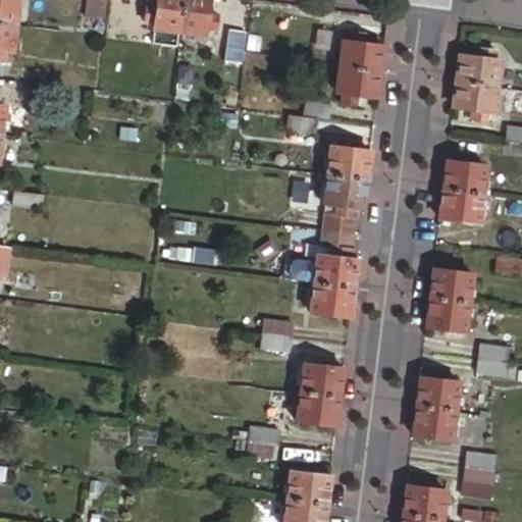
[(0,0),(0,23),(16,25),(19,1),(14,0),(0,0)]
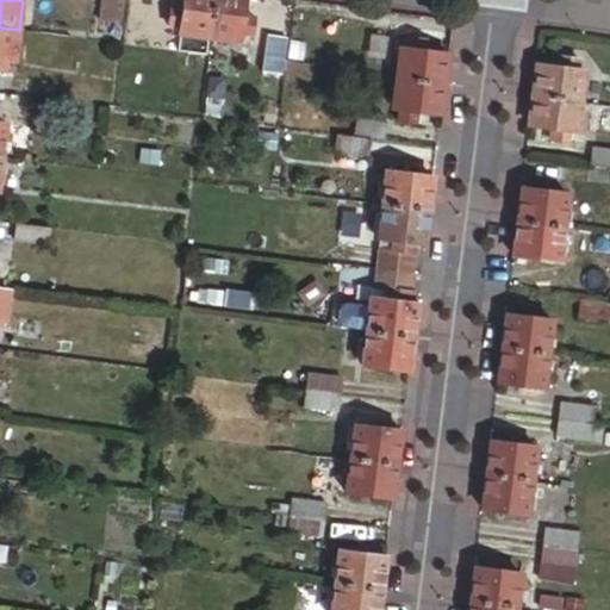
[(116,24),(117,0),(100,0),(99,22),(116,24)]
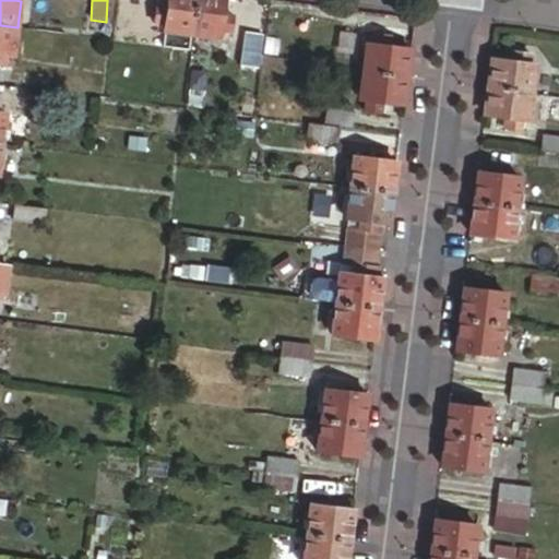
[(135,22),(138,0),(122,0),(120,20),(135,22)]
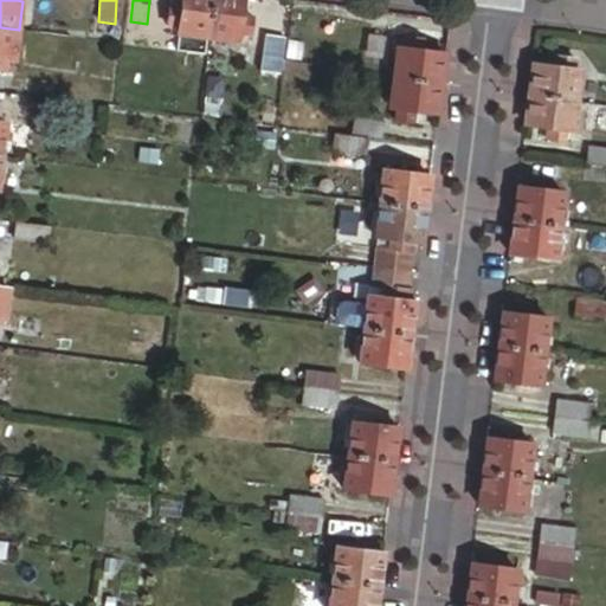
[(208,37),(212,0),(182,0),(182,8),(172,7),(171,25),(180,26),(179,33),(208,37)]
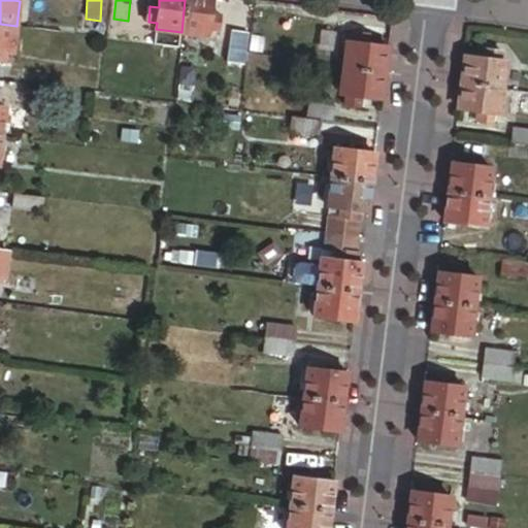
[(211,14),(213,0),(185,0),(182,32),(209,35),(209,30),(221,32),(222,17),(211,14)]
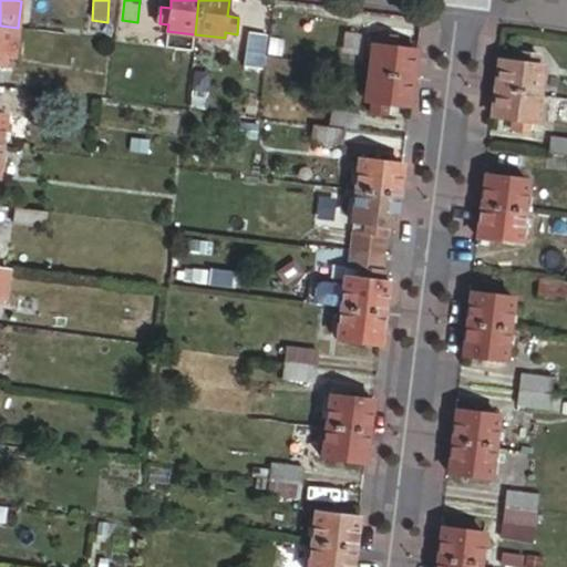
[(14,55),(18,28),(0,26),(0,65),(8,66),(9,55),(14,55)]
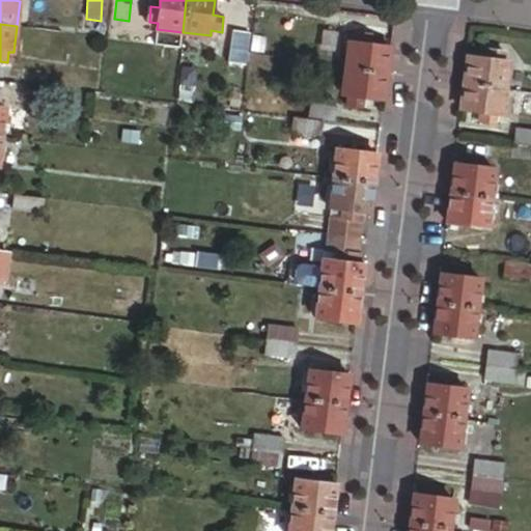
[(247,63),(250,32),(234,30),(230,61),(247,63)]
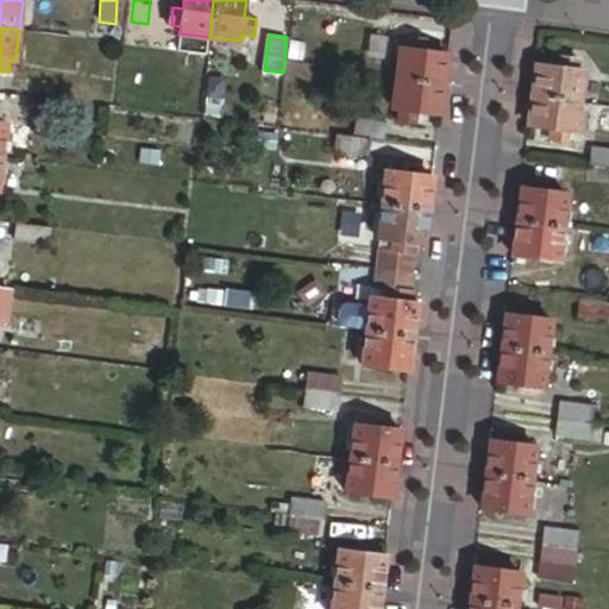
[(441,112),(449,54),(426,51),(427,39),(409,37),(408,48),(401,48),(397,77),(396,89),(394,107),(400,107),(399,120),(416,123),(418,110),(441,112)]
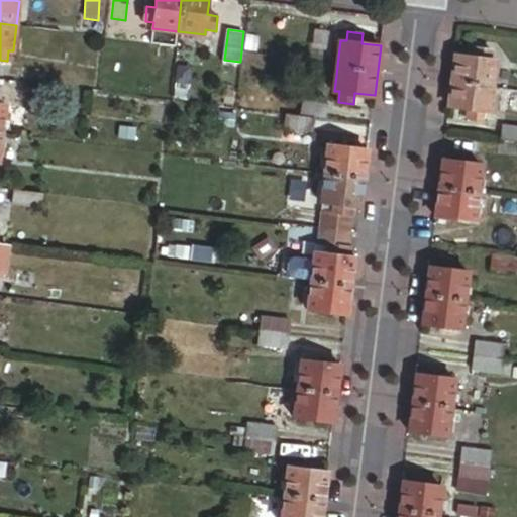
[(491,110),(497,61),(492,60),(493,50),(478,48),(477,58),(456,56),(450,105),(470,108),(469,118),(484,119),(485,109),(491,110)]
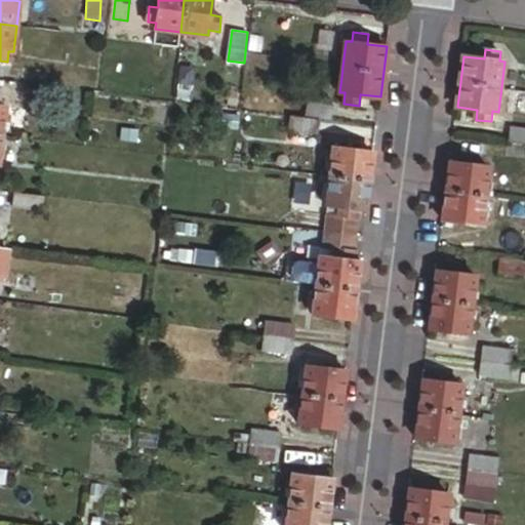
[(341,77),(342,67),(322,65),(321,75),(341,77)]
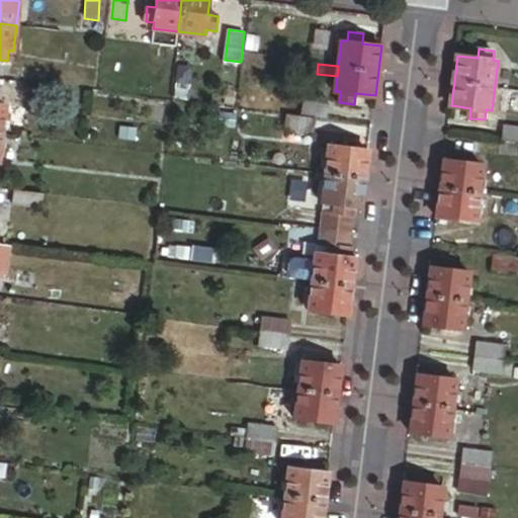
[(164,80),(165,71),(151,69),(150,78),(164,80)]
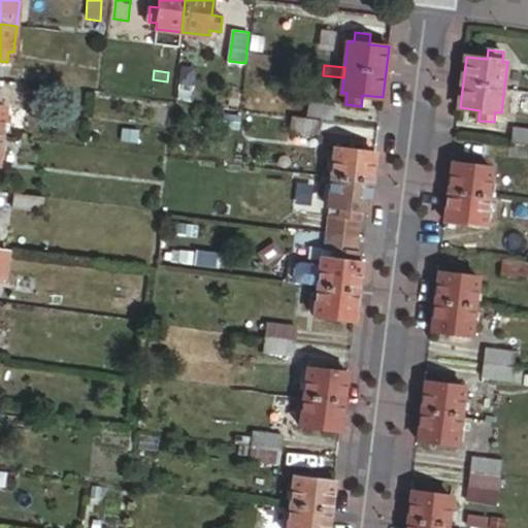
[(335,121),(337,105),(310,101),(308,118),(323,120),(335,121)]
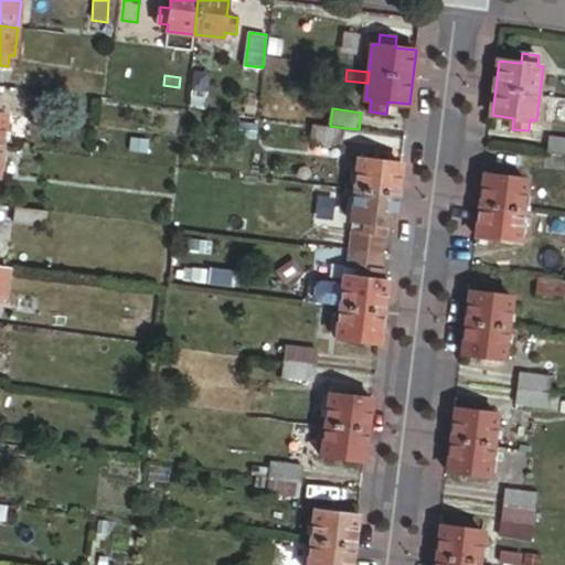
[(255,138),(256,119),(237,118),(236,137),(255,138)]
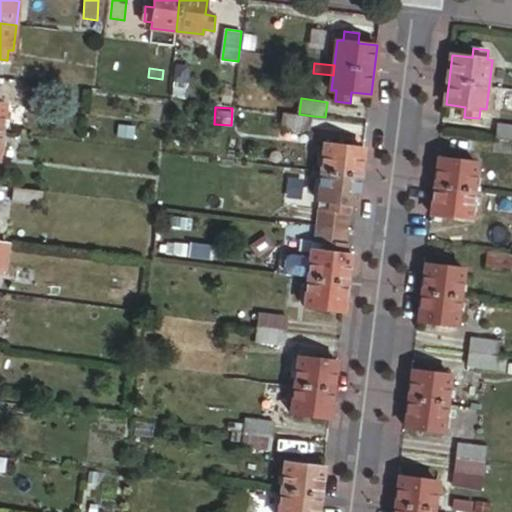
[(311,130),(313,116),(299,114),(282,112),(281,126),(311,130)]
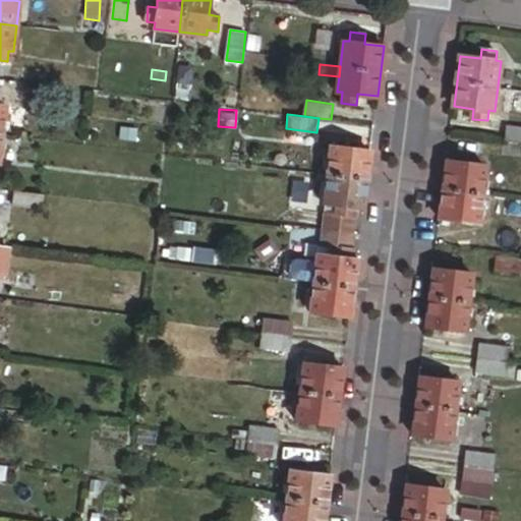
[(520,142),(520,128),(505,126),(503,140),(520,142)]
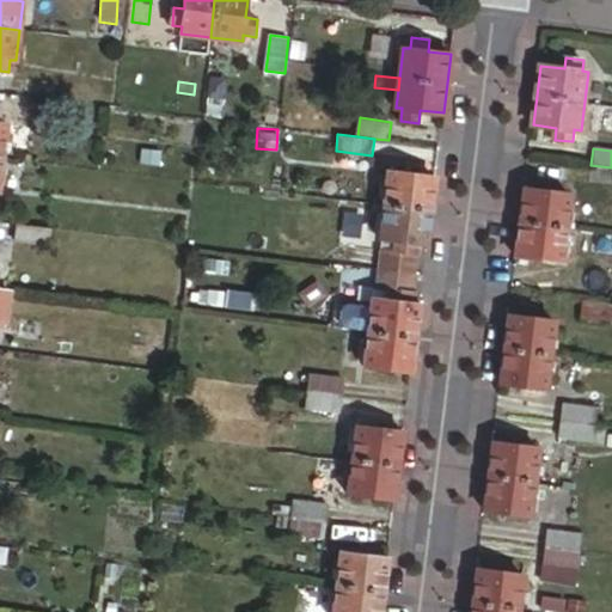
[(432,209),(436,178),(389,172),(384,203),(432,209)]
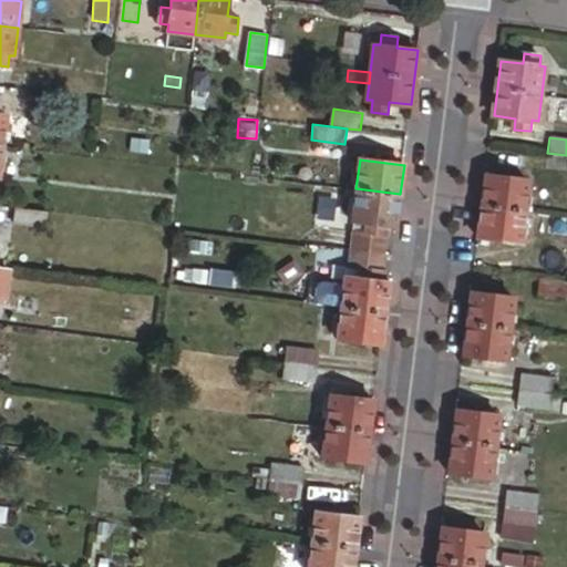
[(523,243),(531,181),(487,175),(480,237),(523,243)]
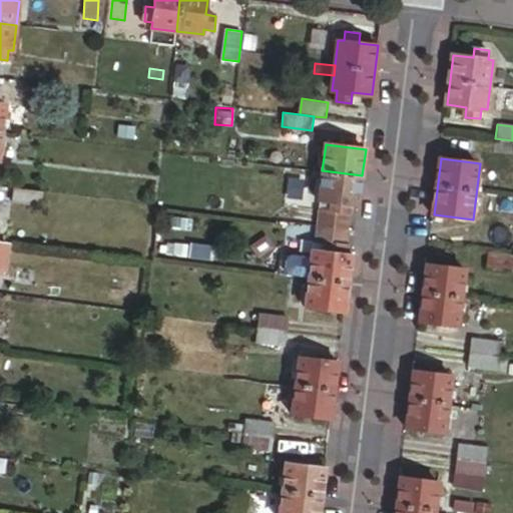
[(359,203),(362,175),(322,170),(316,226),(349,230),(352,203),(359,203)]
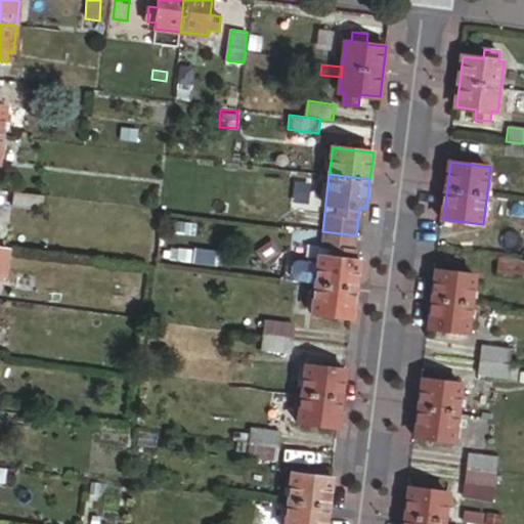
[(42,210),(43,195),(13,191),(11,206),(42,210)]
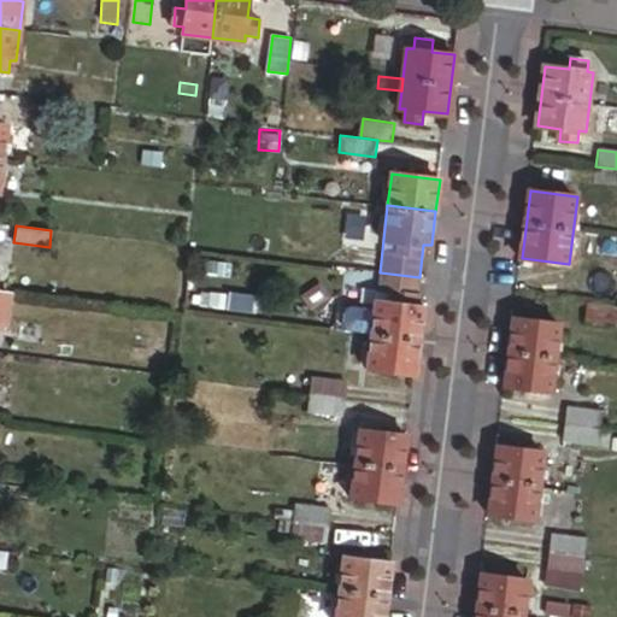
[(269,252),(270,240),(253,238),(251,251),(269,252)]
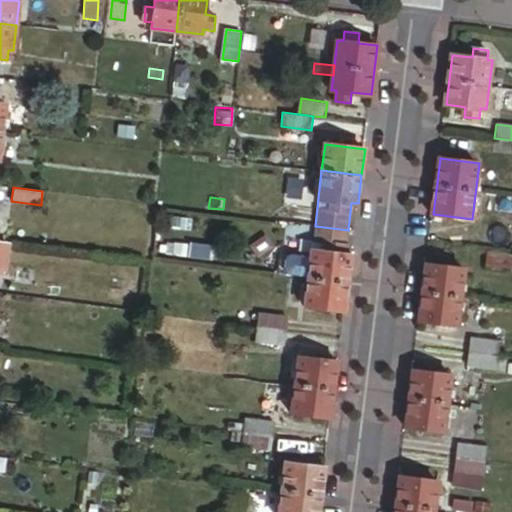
[(345,310),(351,255),(345,254),(348,230),(315,226),(305,305),(345,310)]
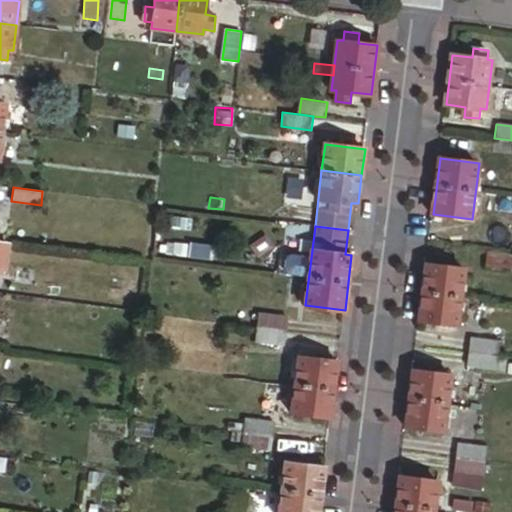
[(188,257),(189,245),(174,243),(173,255),(188,257)]
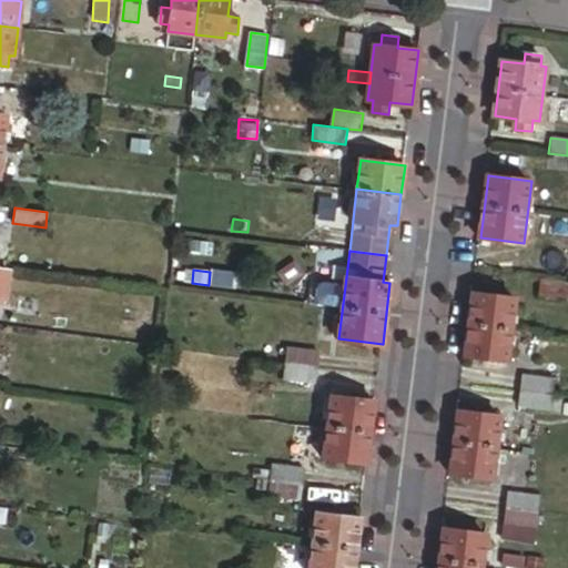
[(567,297),(567,281),(544,279),(541,294),(567,297)]
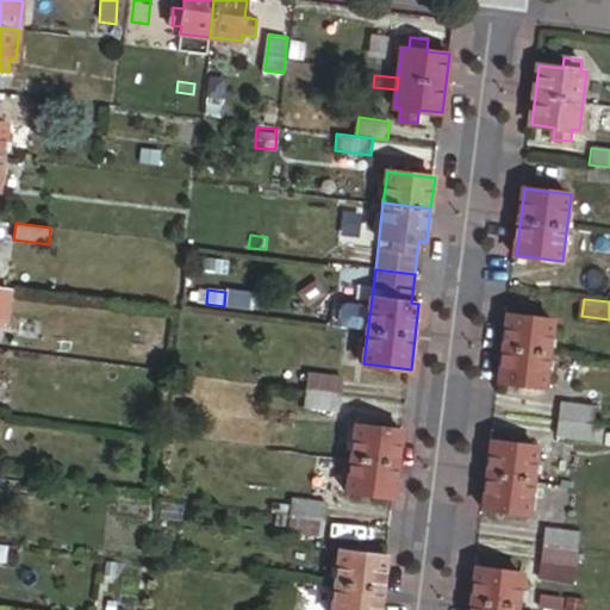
[(546,387),(554,321),(509,316),(500,381),(546,387)]
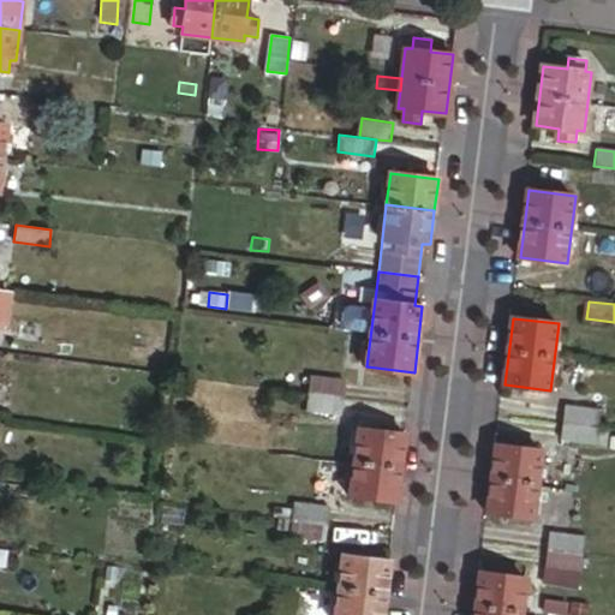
[(344,396),(345,380),(309,375),(308,392),(344,396)]
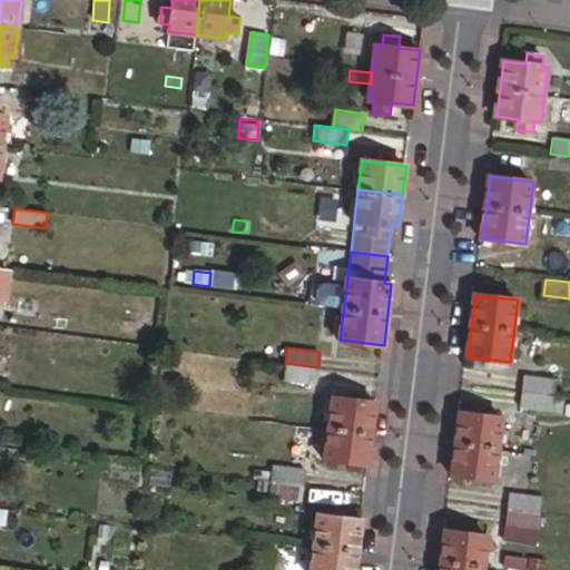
[(316,383),(318,367),(285,363),(283,379),(316,383)]
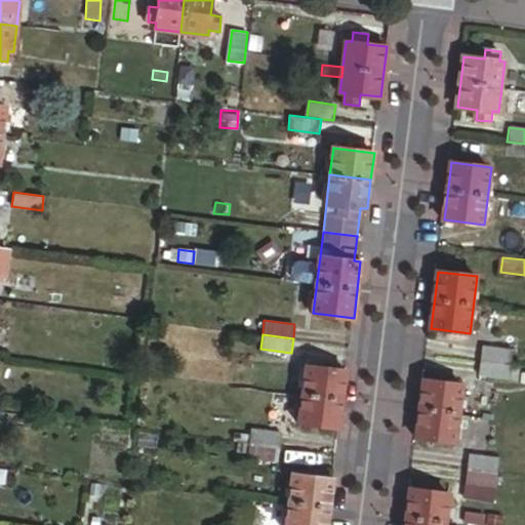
[(510,364),(511,350),(481,347),(480,360),(510,364)]
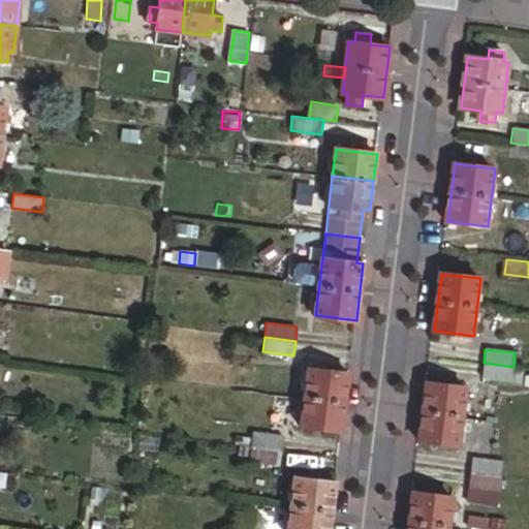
[(511,381),(514,367),(484,363),(481,378),(511,381)]
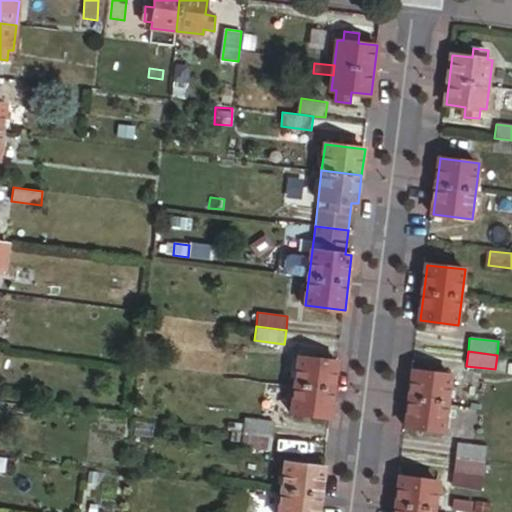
[(331,417),(338,362),(298,357),(292,412),(331,417)]
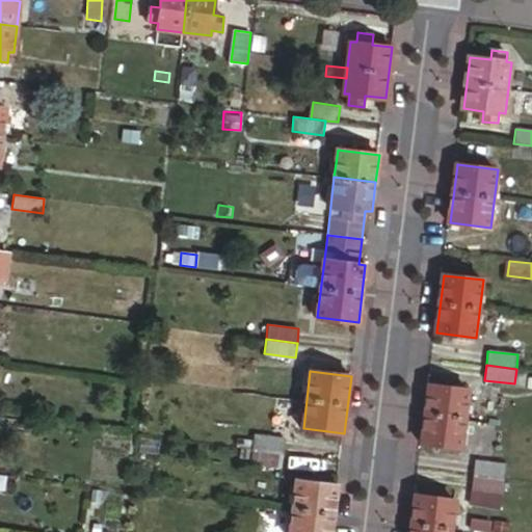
[(463,448),(470,391),(430,386),(423,443),(463,448)]
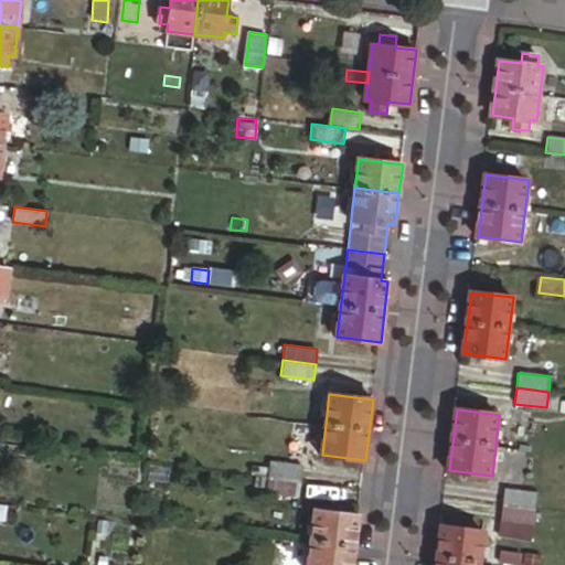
[(300,481),(301,467),(269,462),(267,477),(300,481)]
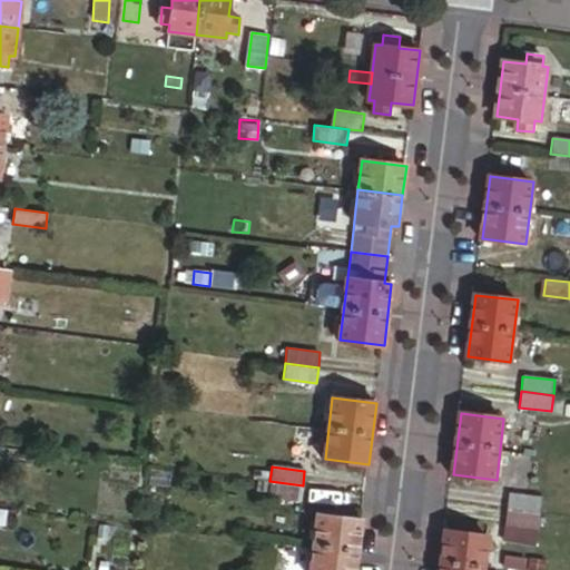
[(301,501),(303,485),(269,481),(267,497),(301,501)]
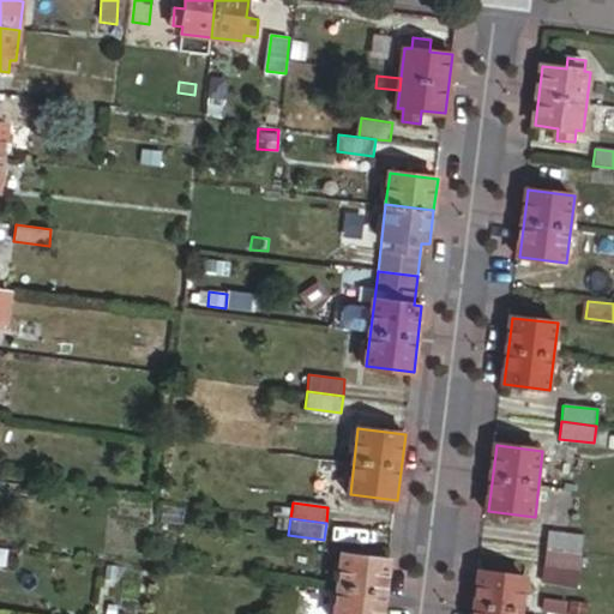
[(582,553),(584,536),(547,531),(545,548),(582,553)]
